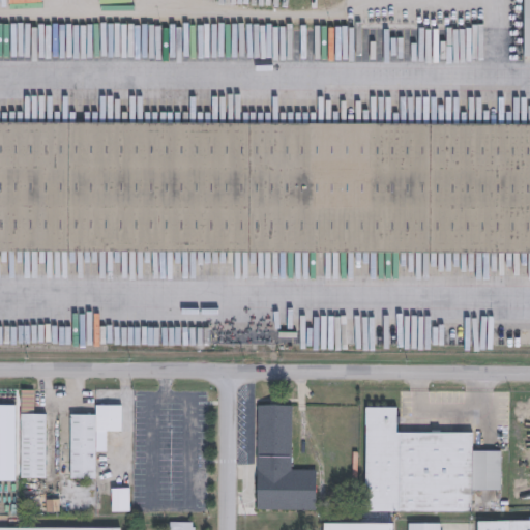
[(0,121),(529,122),(529,251),(0,249),(0,121)]
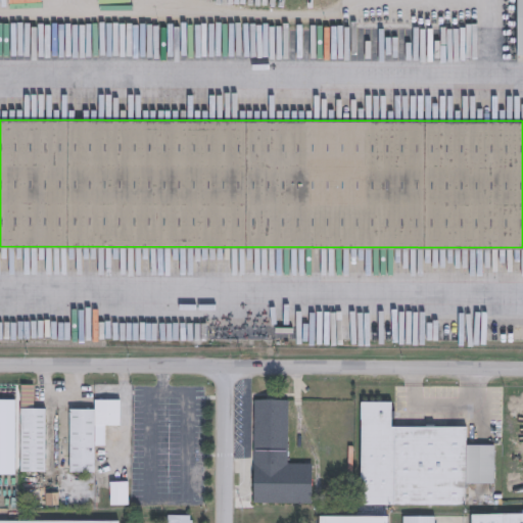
[(96,473),(70,473),(70,410),(95,410),(95,399),(122,400),(121,425),(106,425),(105,445),(96,445),(96,473)]
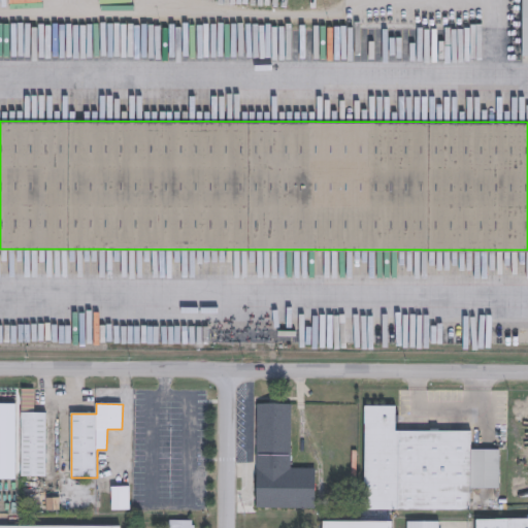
[(289,404),(288,468),(312,468),(311,508),(253,507),(254,403),(255,403),(289,404)]
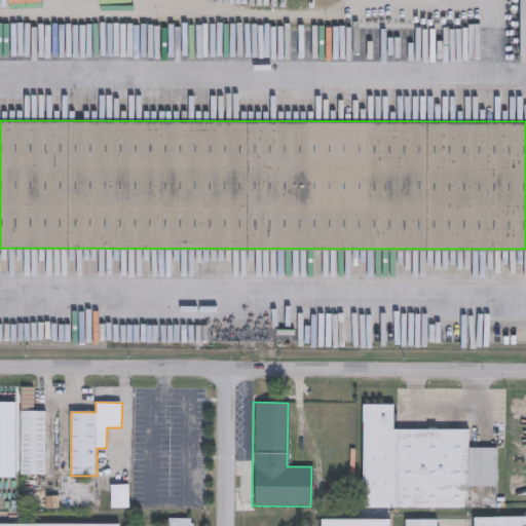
[(391,404),(391,412),(395,412),(395,422),(391,422),(391,430),(466,428),(466,448),(495,447),(495,486),(466,487),(466,506),(363,509),(361,404),(391,404)]
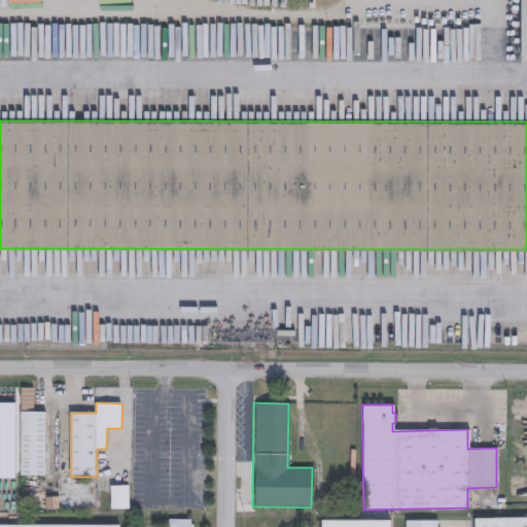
[(46,476),(21,476),(22,412),(46,412),(46,476)]
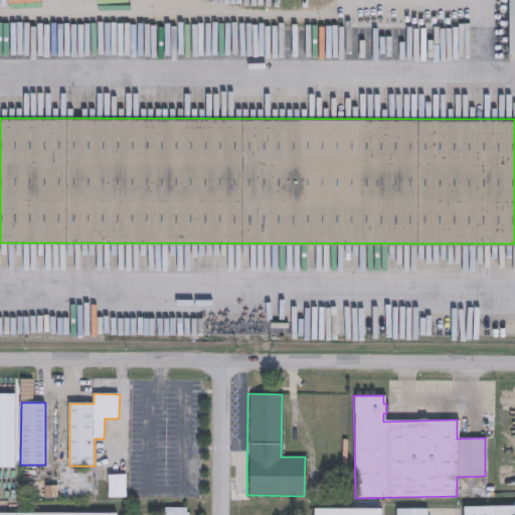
[(127,497),(110,498),(109,476),(127,475),(127,497)]
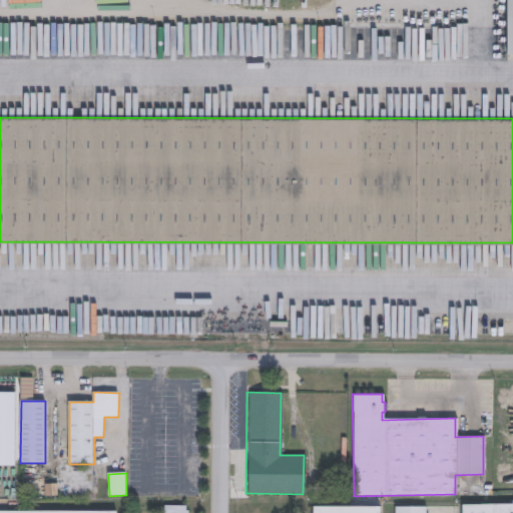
[(512,504),(512,512),(459,512),(460,504),(512,504)]
